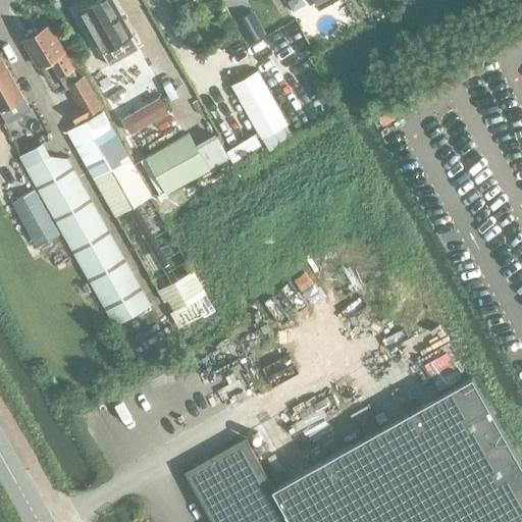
[(102,51),(131,35),(111,0),(96,0),(79,10),(102,51)]
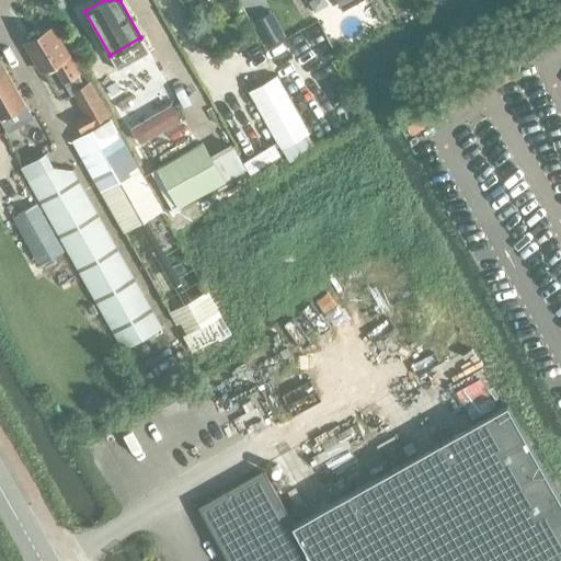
[(270,12),(253,22),(266,46),(284,36),(270,12)]
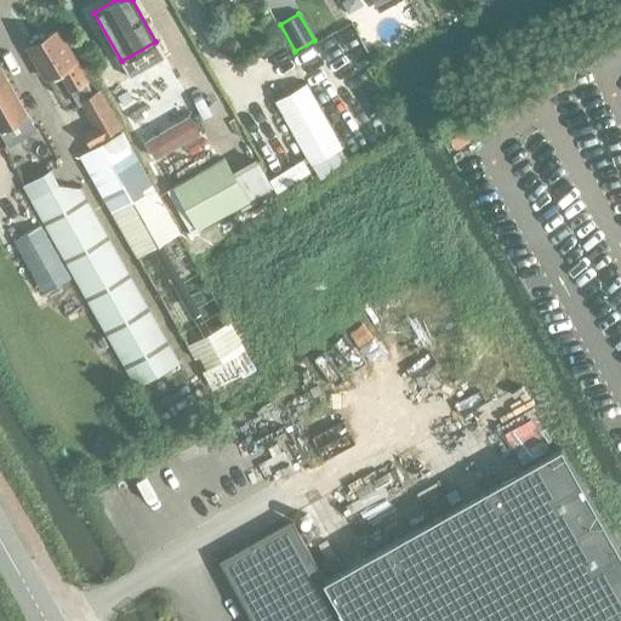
[(28,45),(49,80),(60,73),(70,92),(95,78),(64,24),(41,38),(38,36),(34,39),(33,43),(28,45)]
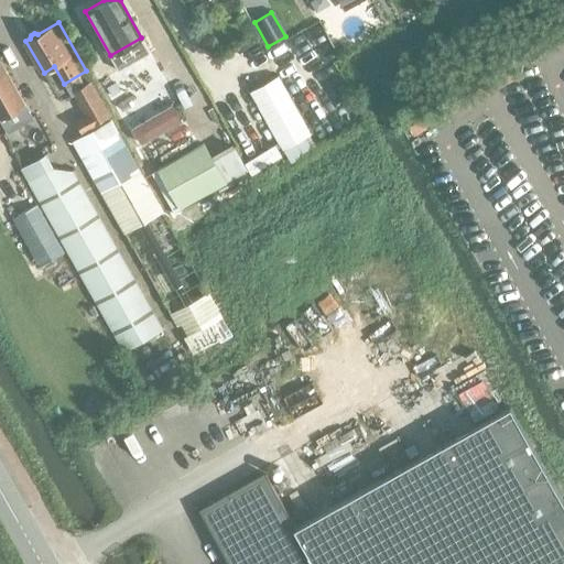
[(32,117),(17,90),(0,61),(0,116),(8,130),(32,117)]
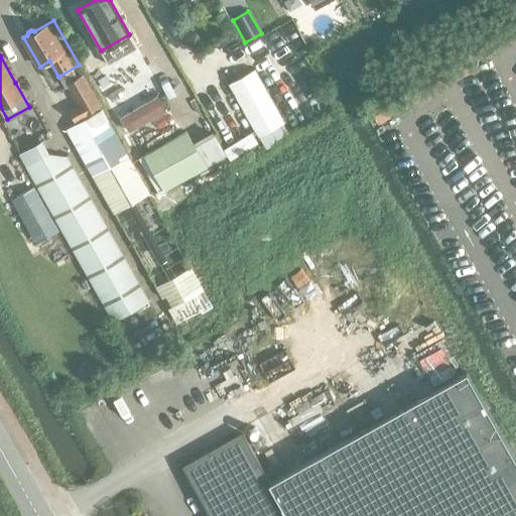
[(255,67),(229,82),(258,135),(285,119),(255,67)]
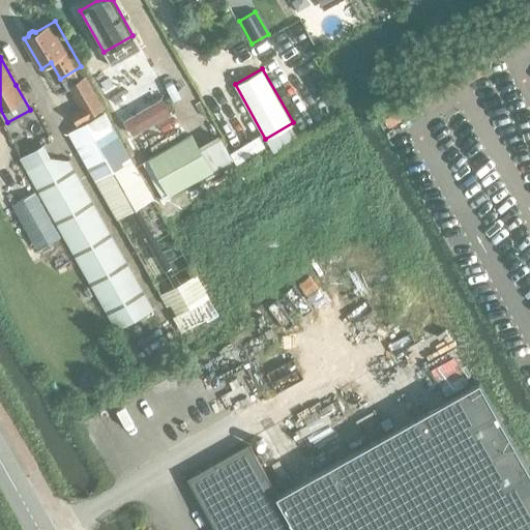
[(69,112),(78,126),(91,119),(89,117),(104,109),(86,75),(67,86),(79,106),(69,112)]
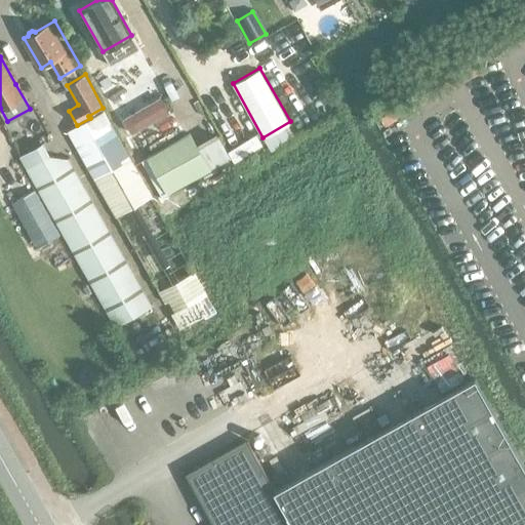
[(155,77),(136,86),(146,103),(164,93),(155,77)]
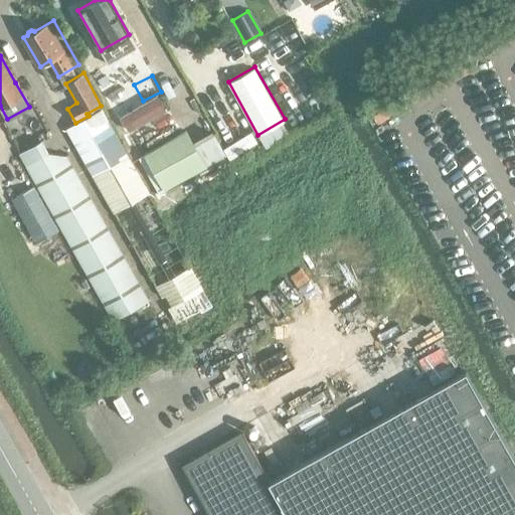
[(157,95),(121,116),(129,130),(165,109),(157,95)]
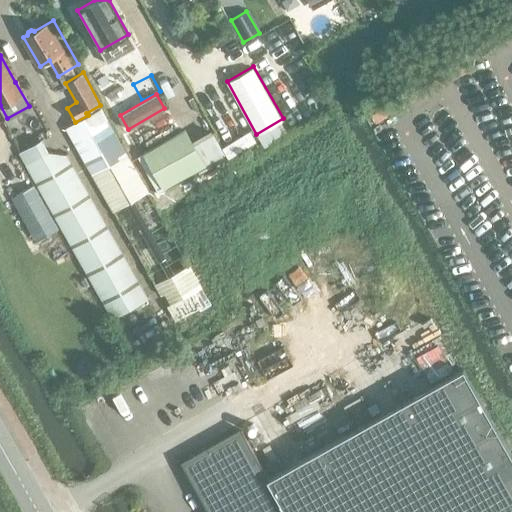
[(100,108),(88,115),(75,122),(66,128),(167,305),(193,291),(203,309),(211,304),(100,108)]
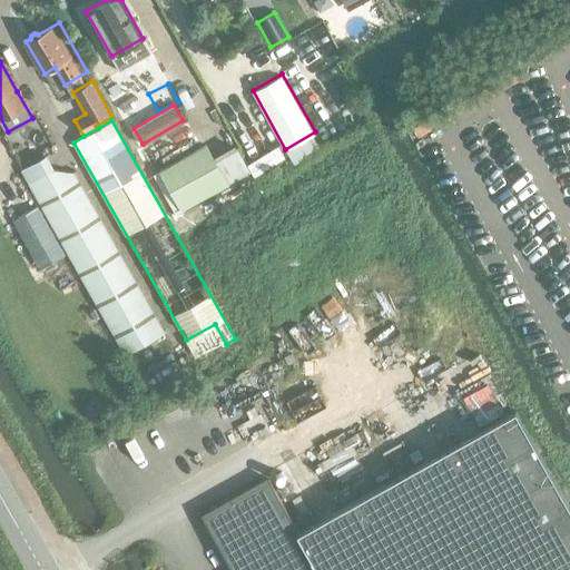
[(206,145),(151,175),(176,218),(184,213),(182,209),(227,183),(206,145)]
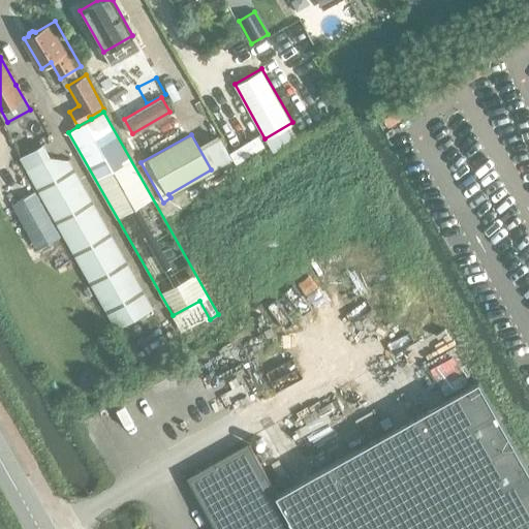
[(257,134),(228,152),(236,163),(265,146),(257,134)]
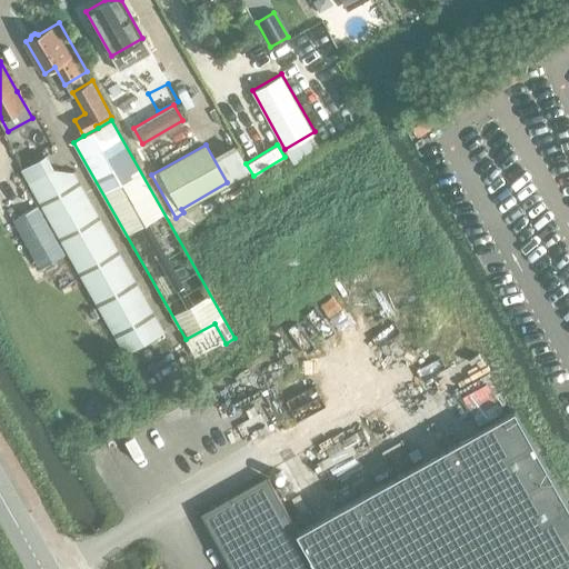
[(165,331),(73,171),(53,168),(46,156),(21,170),(125,353),(165,331)]
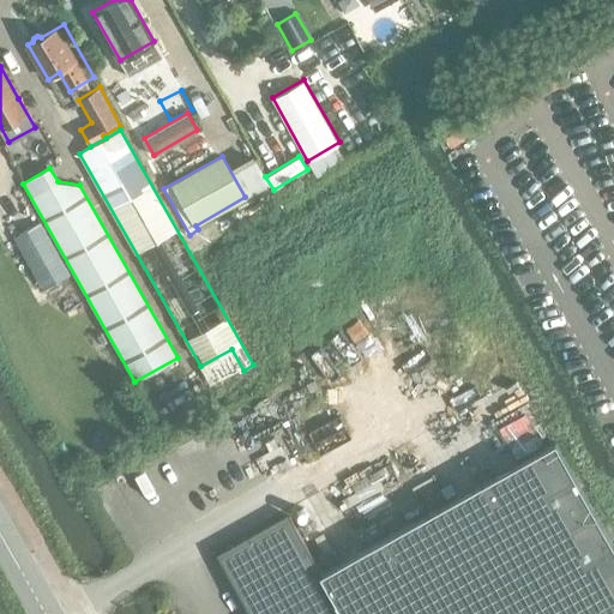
[(37,280),(64,264),(40,222),(13,238),(37,280)]
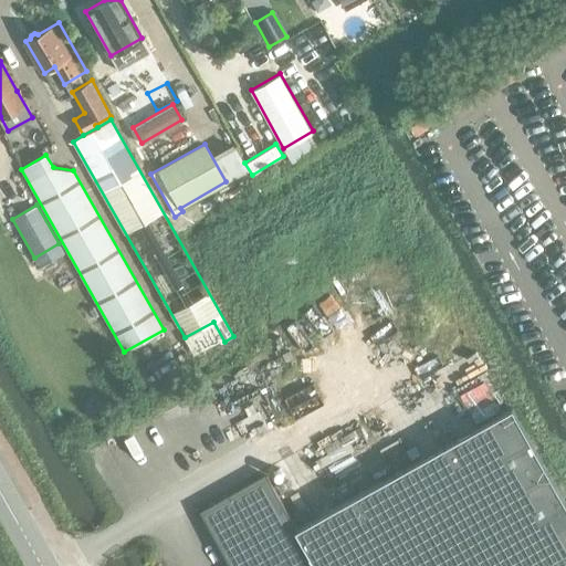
[(477,418),(500,407),(485,378),(462,389),(477,418)]
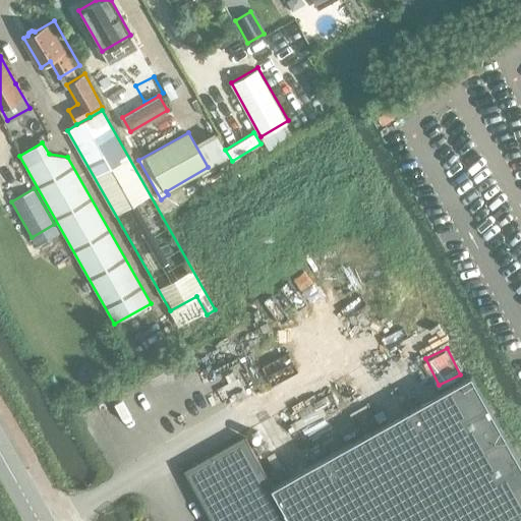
[(520,520),(520,462),(471,373),(273,485),(246,438),(185,472),(212,520),(520,520)]
